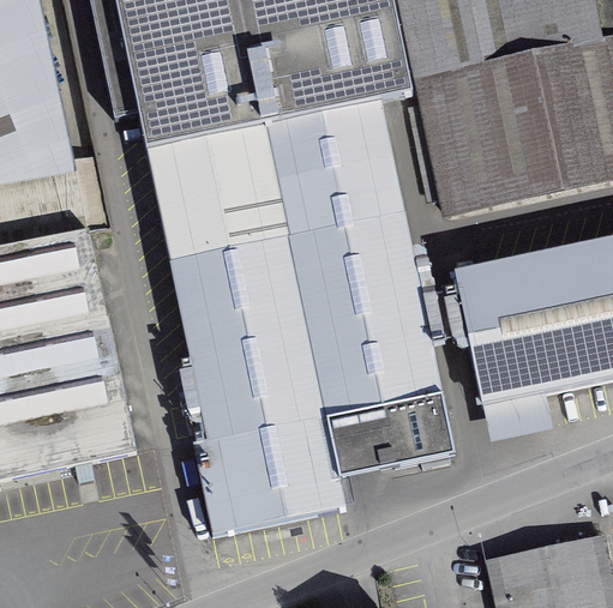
[(0,0),(0,202),(71,180),(32,0),(0,0)]
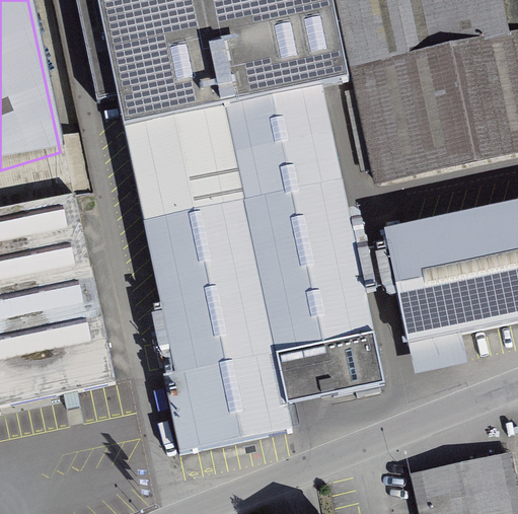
[(346,78),(328,0),(80,0),(102,98),(115,96),(192,443),(291,422),(279,366),(329,355),(338,391),(386,380),(321,83),(346,78)]
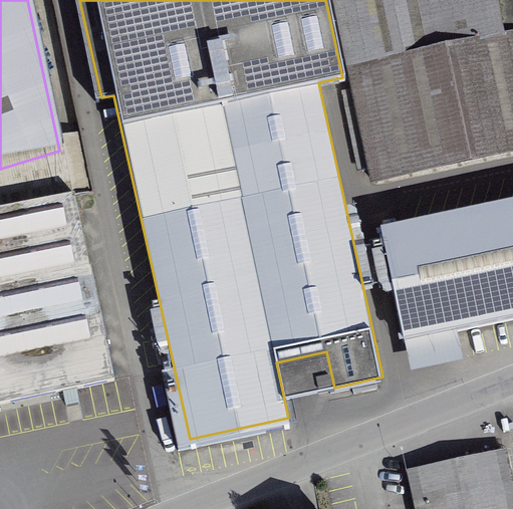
[(337,0),(375,175),(512,145),(512,0),(337,0)]
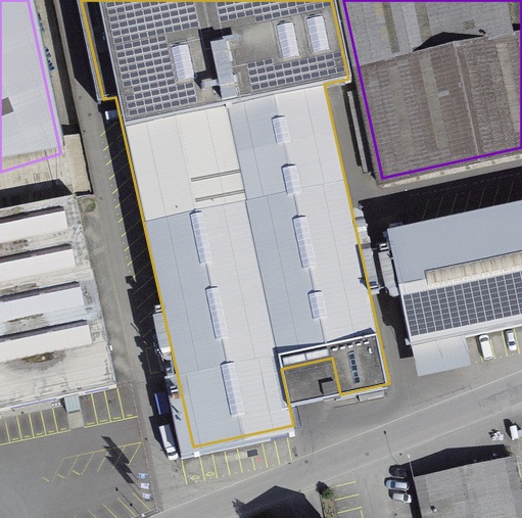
[(0,398),(111,376),(69,175),(0,189),(0,398)]
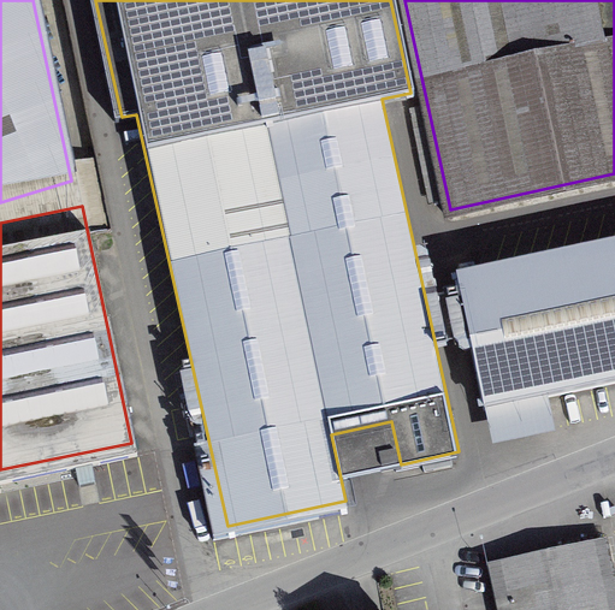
[(614,244),(456,280),(492,439),(548,427),(542,398),(614,382),(614,244)]
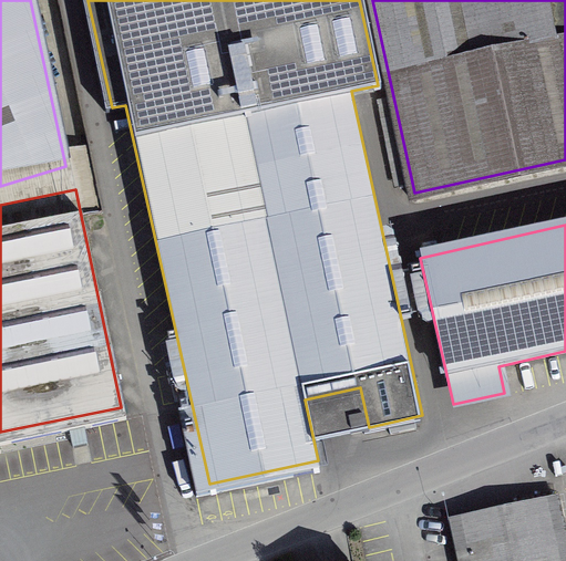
[(565,516),(561,491),(449,516),(458,560),(565,560),(565,516)]
